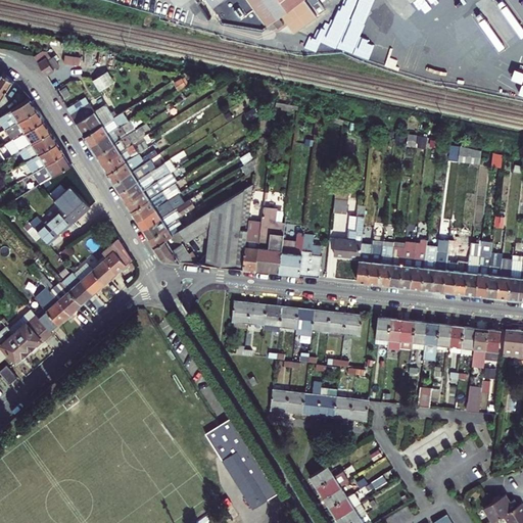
[(207,0),(222,19),(234,21),(219,0),(207,0)]
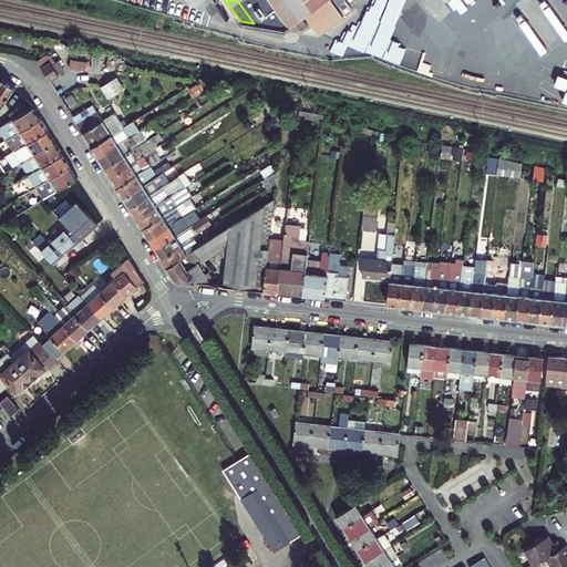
[(326,0),(237,0),(254,23),(282,29),(288,27),(326,0)]
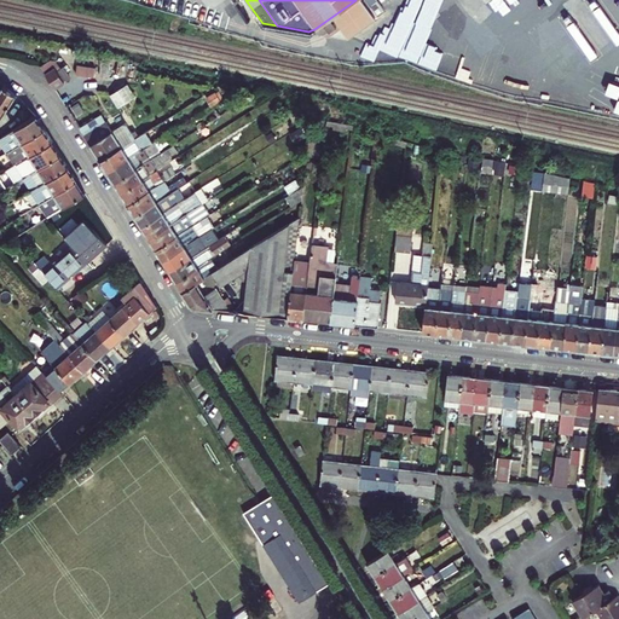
[(462,79),(528,98),(543,46),(478,27),(478,25),(450,17),(453,0),(410,0),(404,22),(394,19),(389,38),(382,35),(377,52),(386,55),(387,48),(464,71),(462,79)]
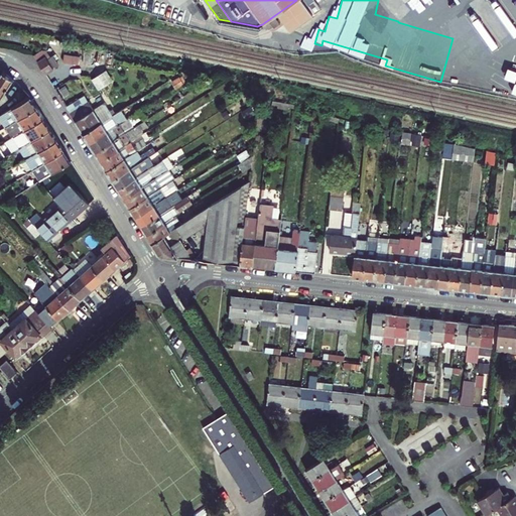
[(49,57),(47,55),(45,51),(41,50),(34,55),(34,56),(45,74),(54,69),(47,58),(49,57)]
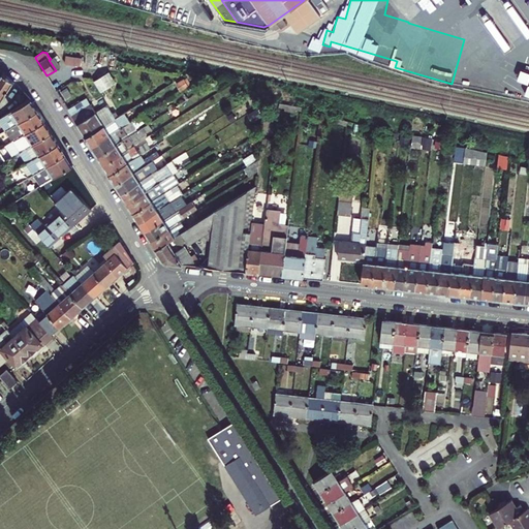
[(67,63),(83,64),(83,56),(67,55),(67,63)]
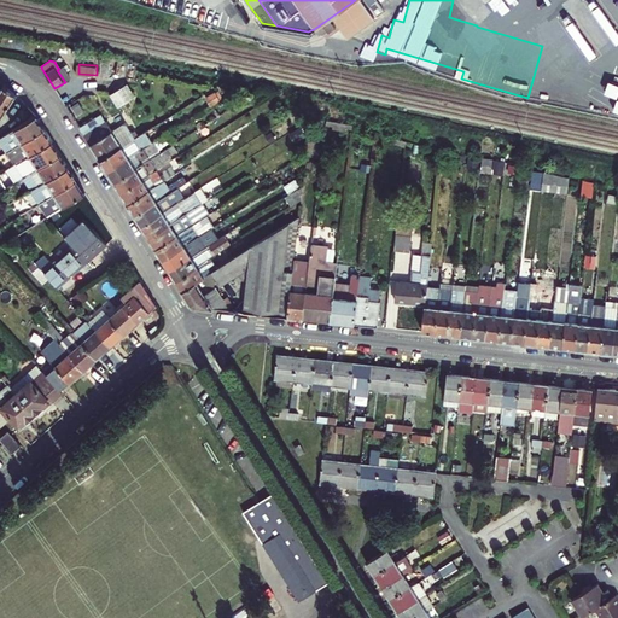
[(104,99),(110,108),(132,94),(127,85),(104,99)]
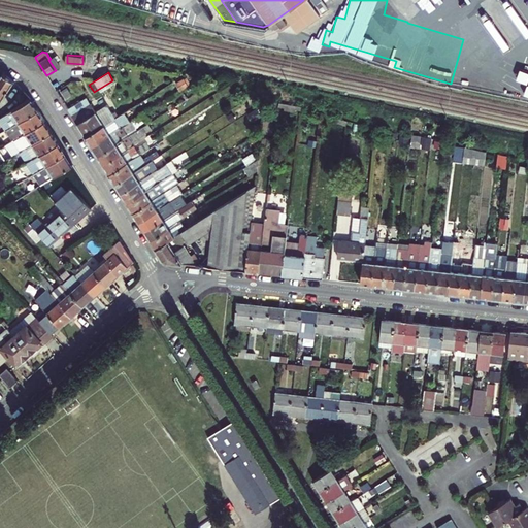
[(0,102),(13,81),(2,73),(0,76),(0,102)]
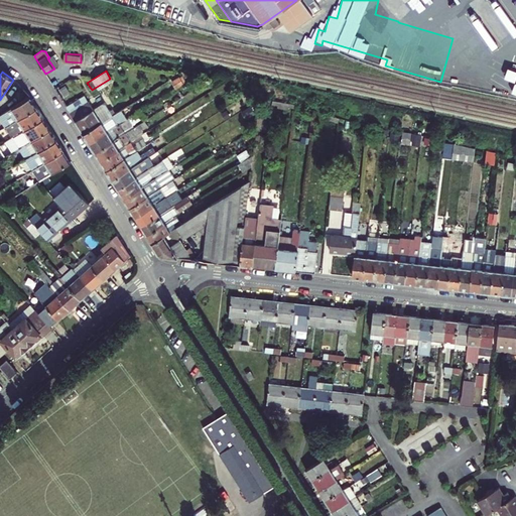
[(102,99),(104,103),(120,93),(110,79),(92,90),(99,101),(102,99)]
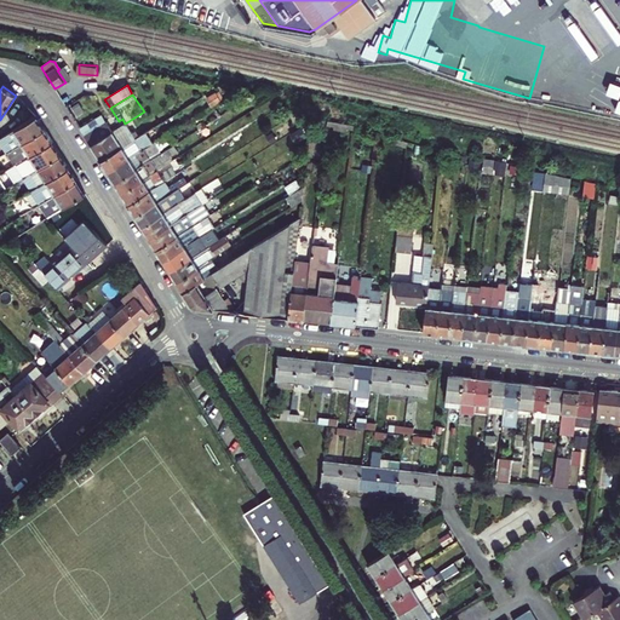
[(91,145),(101,161),(148,131),(154,127),(144,112),(125,124),(113,132),(91,145)]
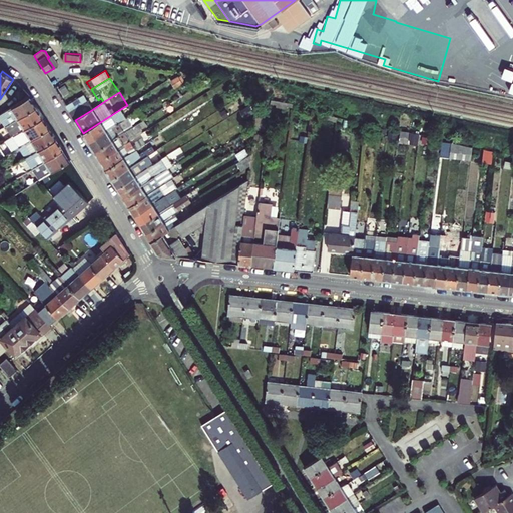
[(0,114),(0,117),(6,126),(37,107),(30,96),(0,114)]
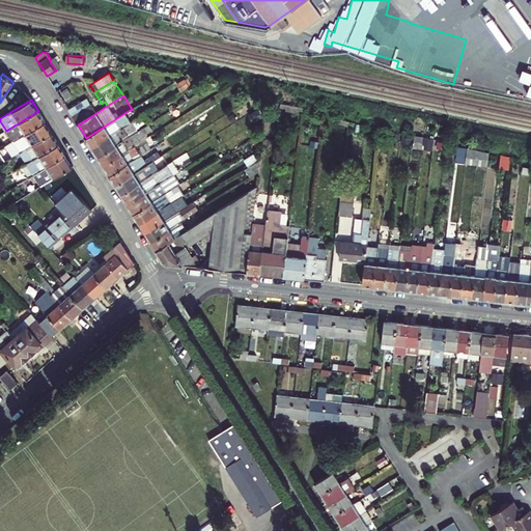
[(68,110),(78,124),(96,113),(90,104),(86,107),(82,101),(68,110)]
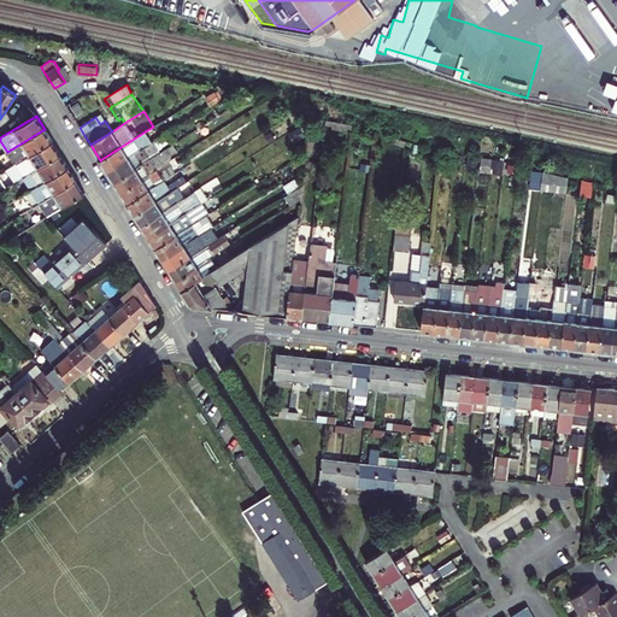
[(45,129),(7,152),(15,165),(53,141),(45,129)]
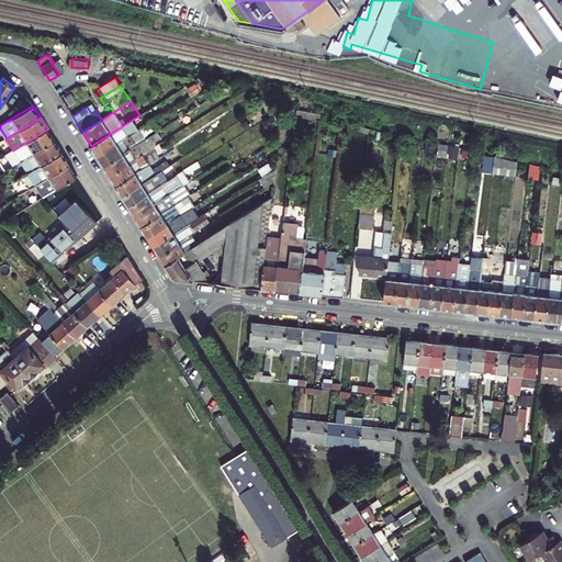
[(91,146),(97,156),(141,128),(134,119),(91,146)]
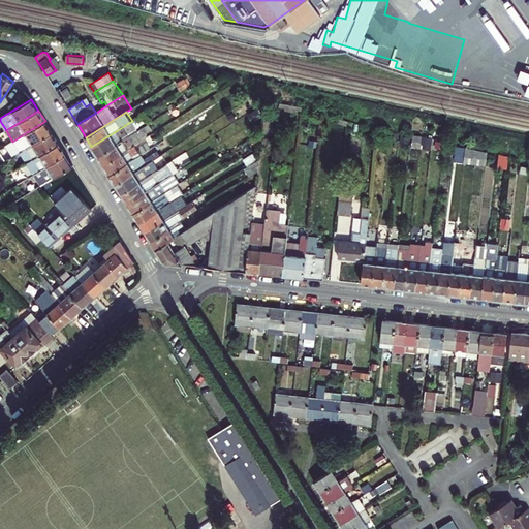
[(132,121),(136,127),(146,122),(142,115),(132,121)]
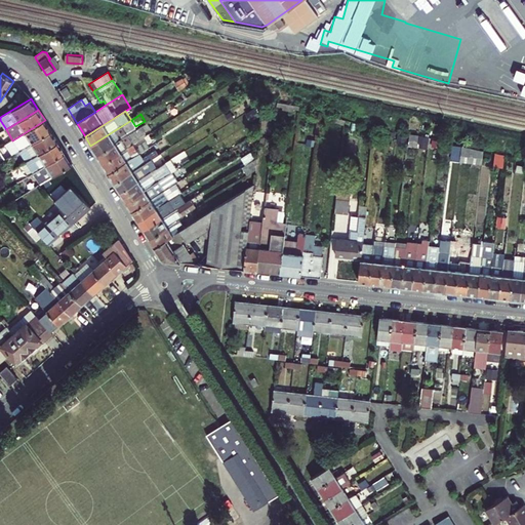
[(51,131),(45,120),(12,140),(6,145),(13,155),(19,151),(51,131)]
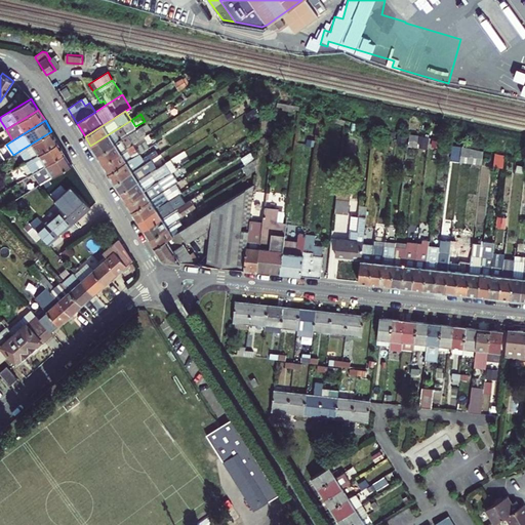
[(90,146),(96,155),(127,135),(126,132),(135,126),(131,120),(90,146)]
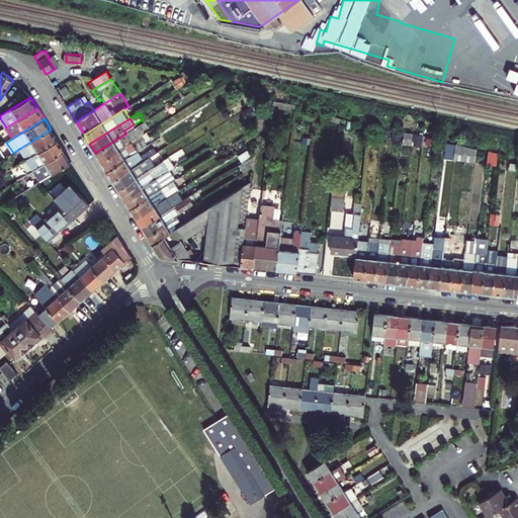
[(95,153),(101,162),(132,143),(130,140),(143,132),(143,131),(141,127),(146,124),(147,127),(148,128),(150,127),(146,121),(136,127),(125,134),(95,153)]
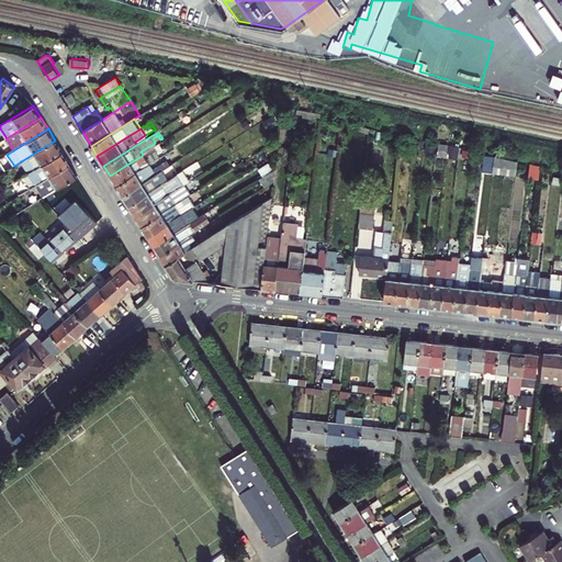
[(135,142),(136,145),(147,138),(145,135),(135,142)]
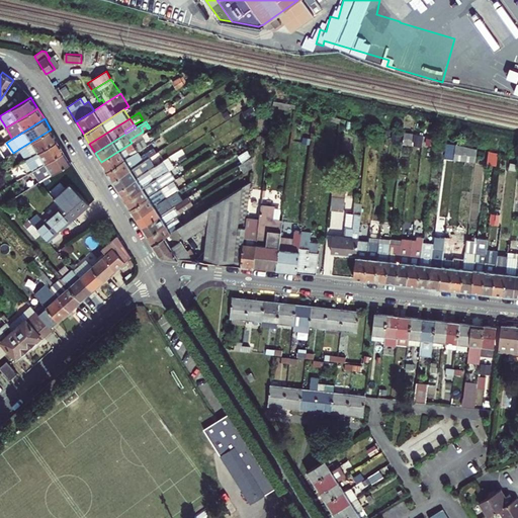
[(26,160),(58,140),(51,130),(19,149),(26,160)]
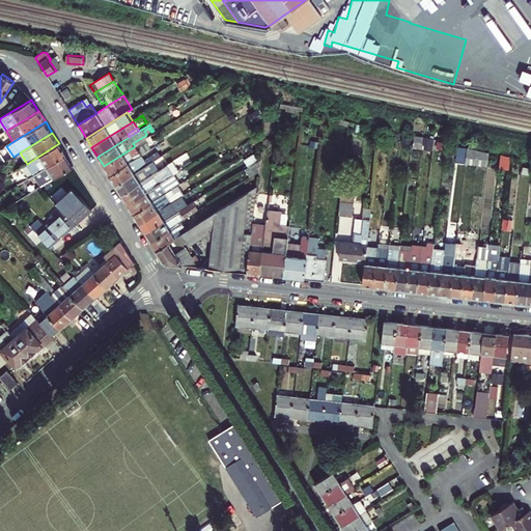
[(148,137),(146,135),(133,143),(135,146),(148,137)]
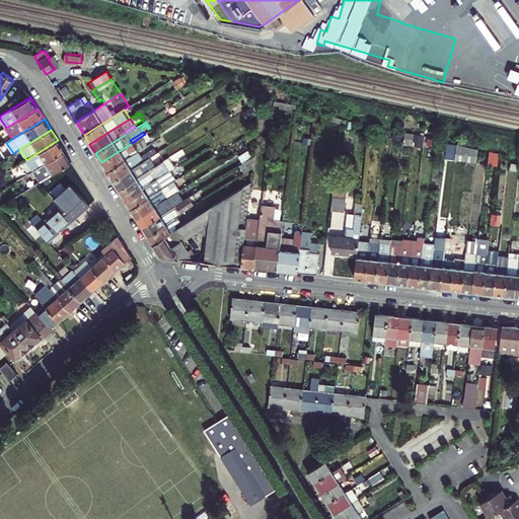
[(413,145),(414,134),(405,133),(403,144),(413,145)]
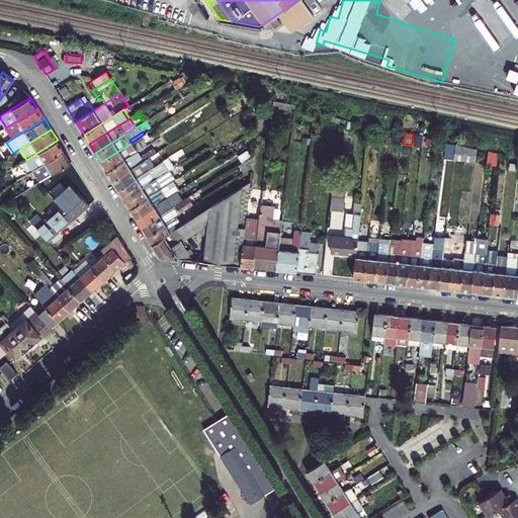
[(423,136),(416,135),(414,145),(422,146),(423,136)]
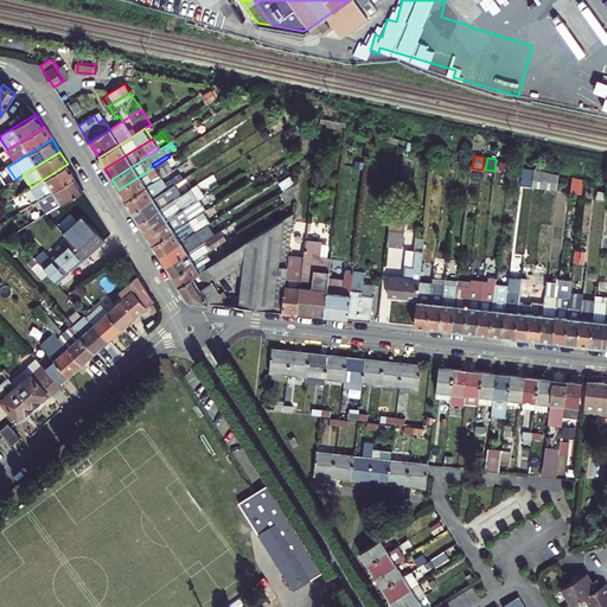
[(25,191),(32,204),(76,177),(68,164),(31,187),(25,191)]
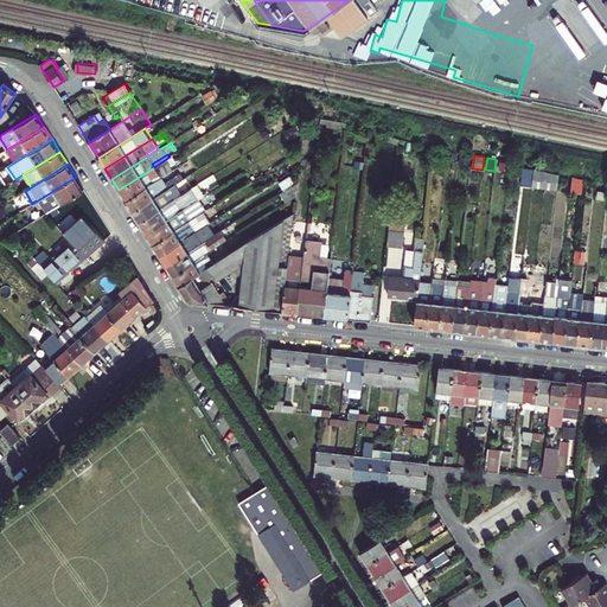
[(160,170),(164,176),(171,171),(167,164),(160,168),(160,170)]
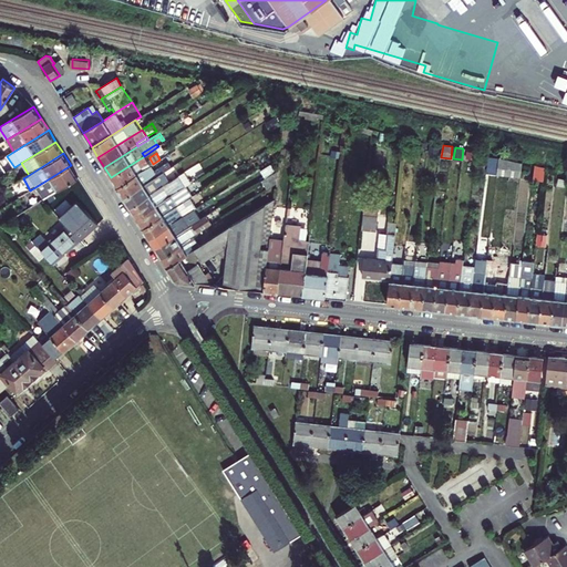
[(500,155),(497,173),(509,174),(512,158),(500,155)]
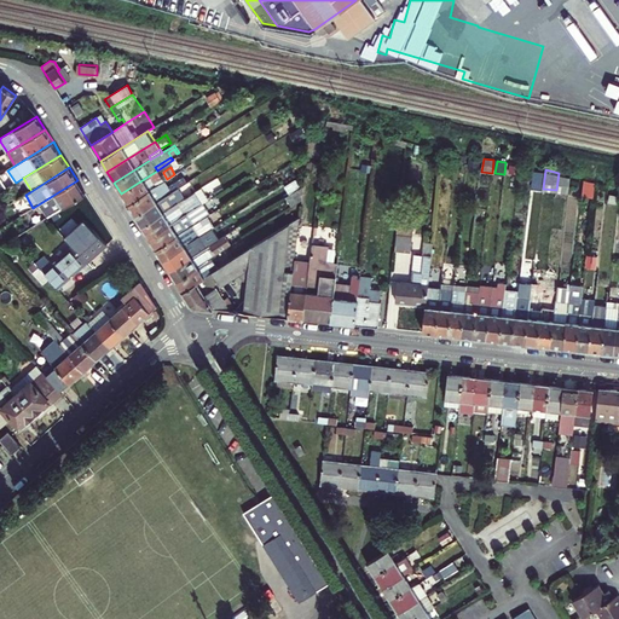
[(157,171),(121,194),(127,203),(165,181),(161,175),(157,171)]
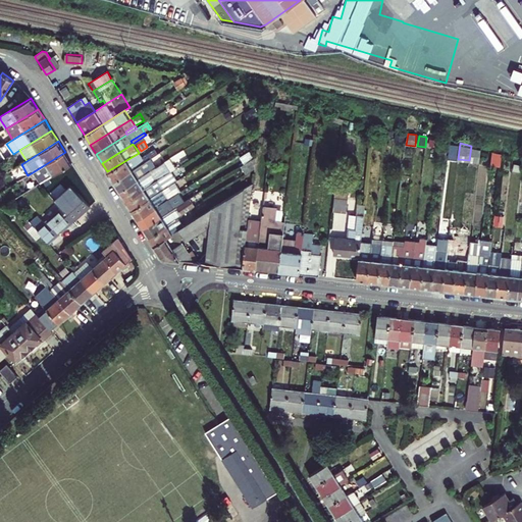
[(471,146),(469,160),(480,161),(481,148),(471,146)]
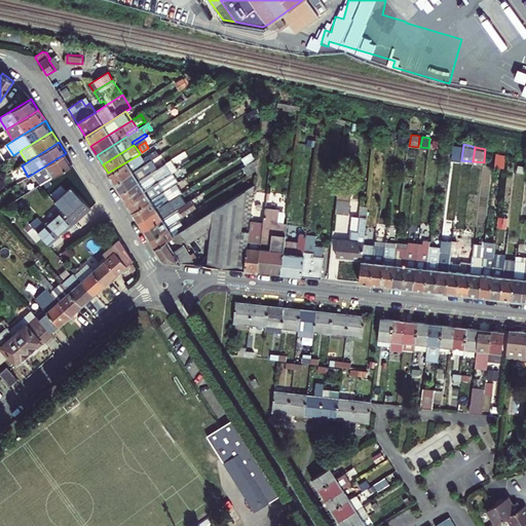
[(28,192),(50,178),(64,170),(73,164),(66,153),(28,177),(27,177),(31,182),(24,187),(28,192)]
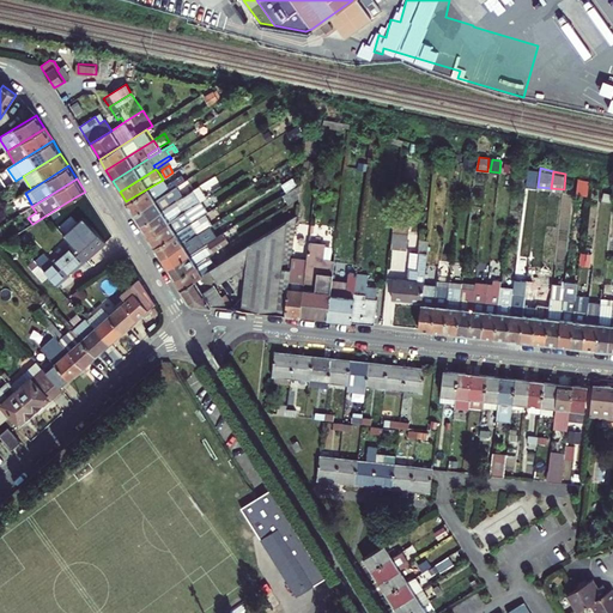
[(126,201),(133,213),(175,187),(180,184),(176,178),(167,184),(163,180),(126,201)]
